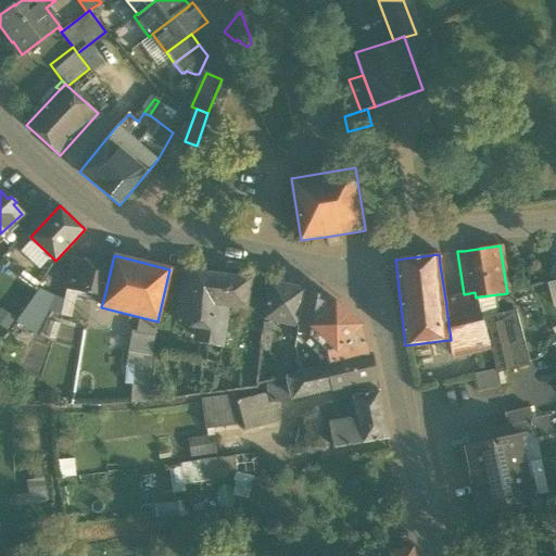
[(66,290),(102,297),(109,263),(96,260),(96,263),(75,257),(66,290)]
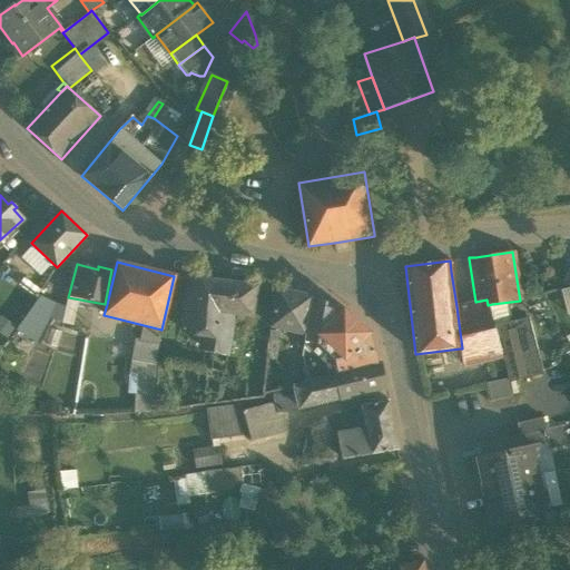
[(207,334),(229,337),(234,313),(253,315),(256,286),(188,277),(183,313),(183,331),(207,334)]
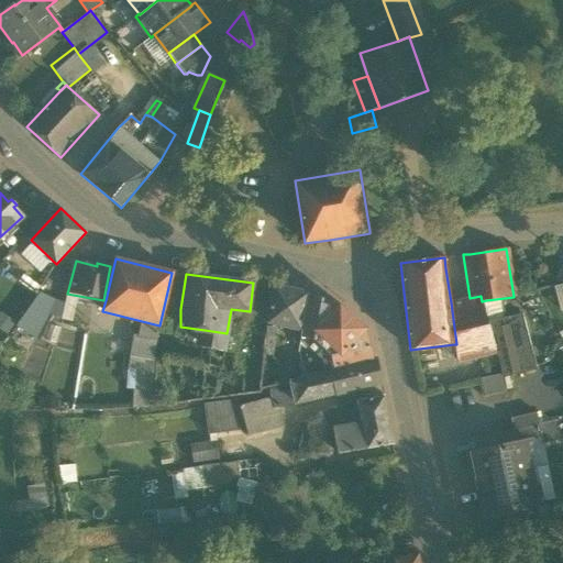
[(268,322),(302,331),(308,294),(273,285),(267,322),(268,322)]
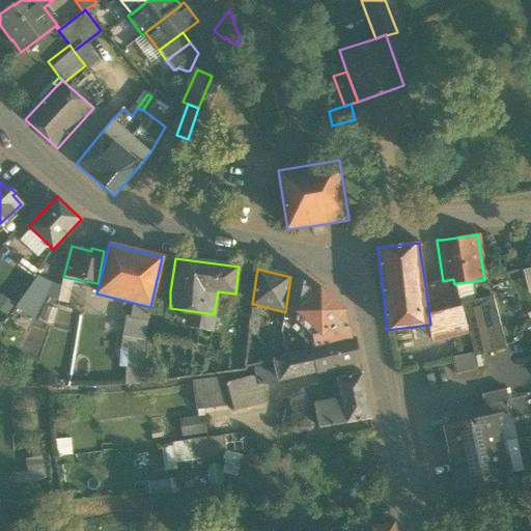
[(15,307),(33,318),(51,282),(37,276),(15,307)]
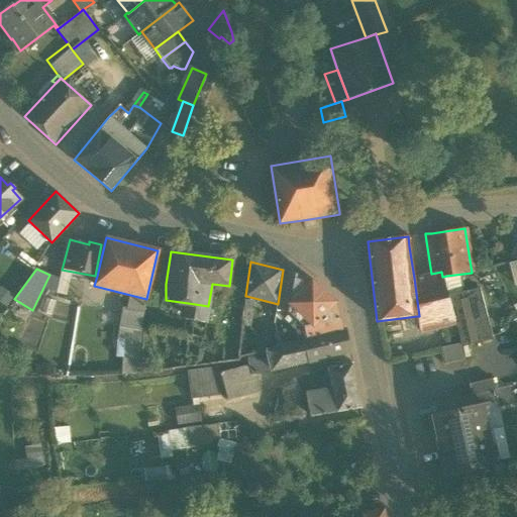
[(295,329),(298,341),(304,339),(343,332),(334,301),(312,280),(283,270),(278,304),(277,312),(295,329)]
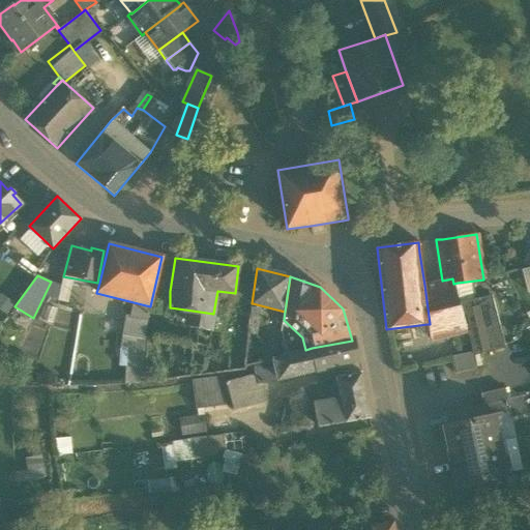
[(442,281),(424,285),(430,324),(428,324),(430,340),(432,341),(434,341),(441,339),(466,332),(463,320),(461,311),(455,293),(453,284),(452,278),(442,281)]
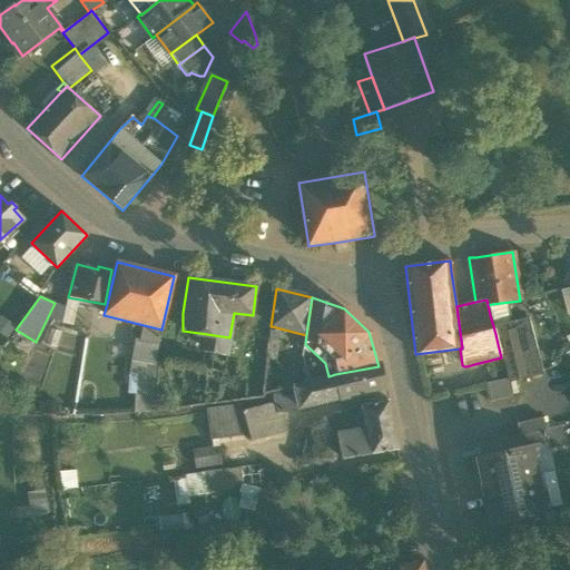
[(501,357),(511,383),(544,373),(531,324),(495,334),(498,344),(501,357)]
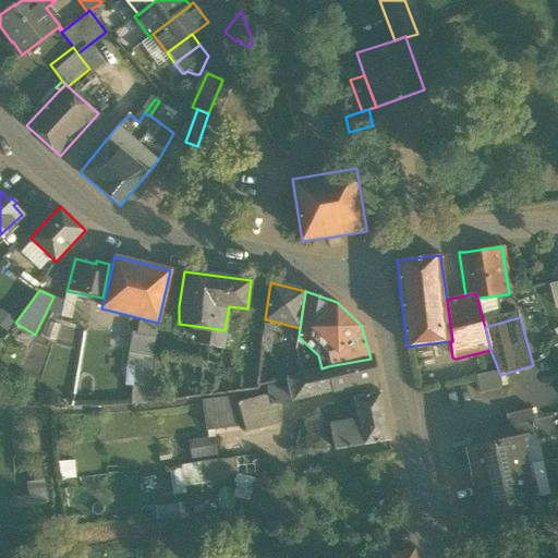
[(141,318),(137,335),(155,339),(158,323),(141,318)]
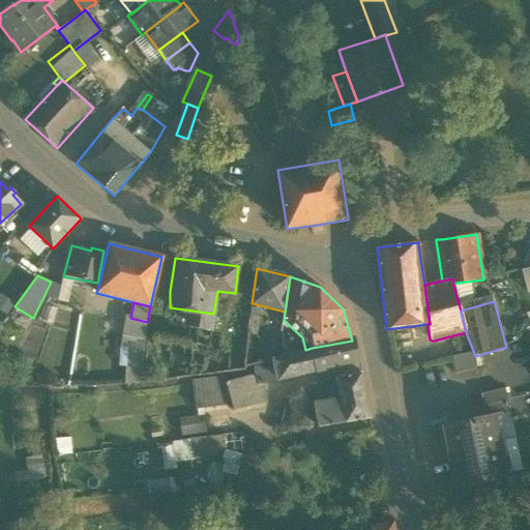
[(188,342),(208,345),(210,334),(213,314),(193,311),(188,342)]
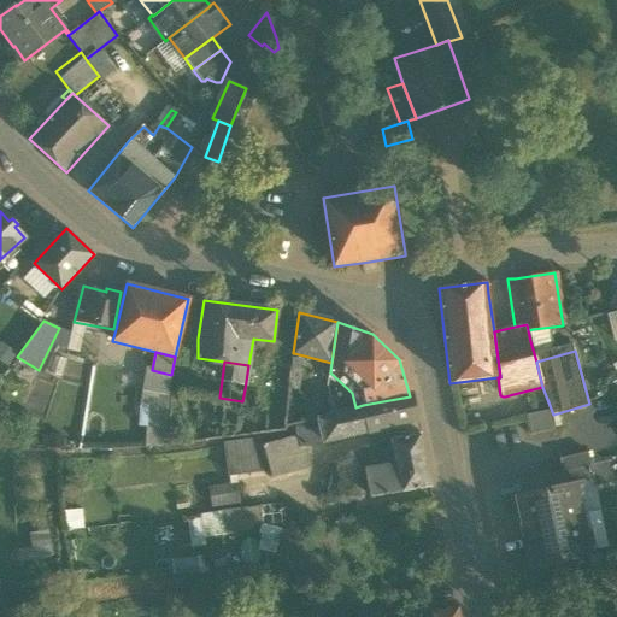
[(172,375),(171,375),(152,370),(144,369),(137,409),(136,444),(165,445),(169,392),(172,375)]
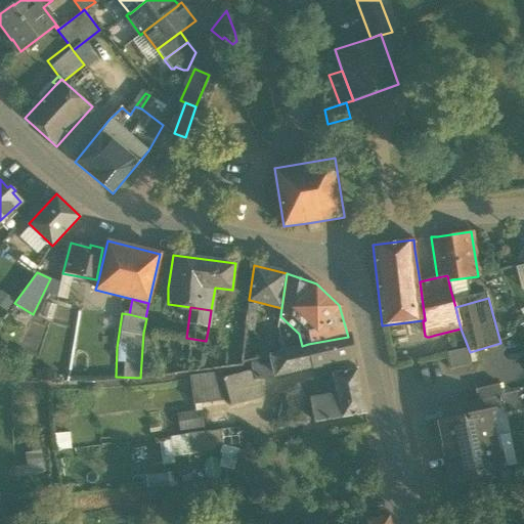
[(348,337),(308,344),(312,366),(355,357),(351,336),(348,337)]
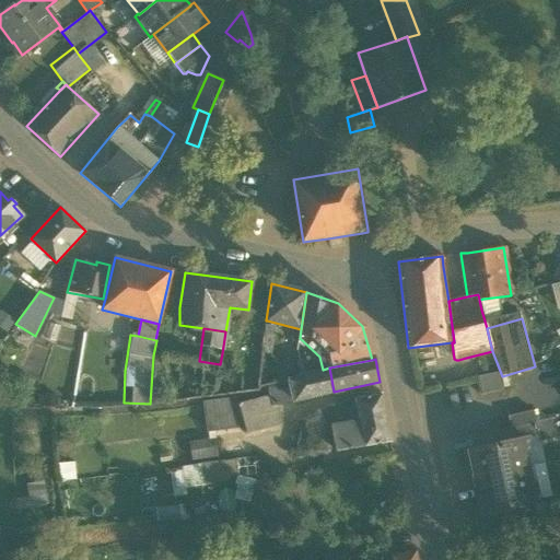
[(290,380),(290,382),(294,400),(334,392),(329,368),(323,370),(303,374),(295,376),(296,378),(290,380)]
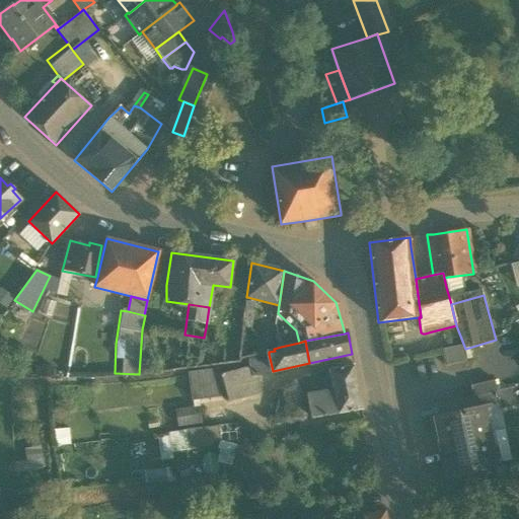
[(269,354),(253,358),(258,375),(273,371),(269,354)]
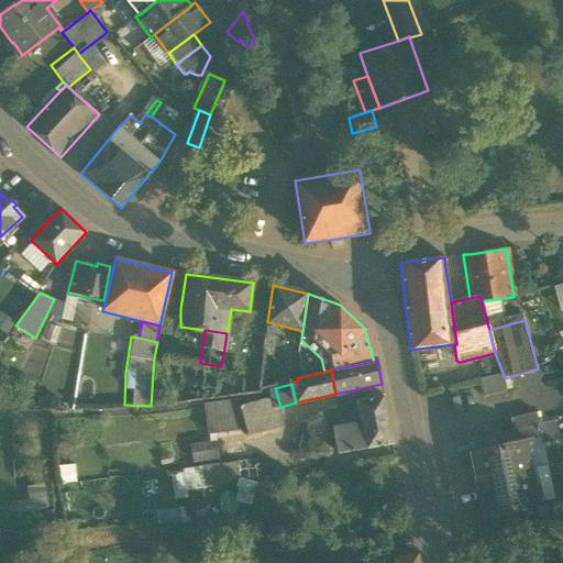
[(275,408),(280,407),(275,388),(268,389),(271,398),(272,398),(275,408)]
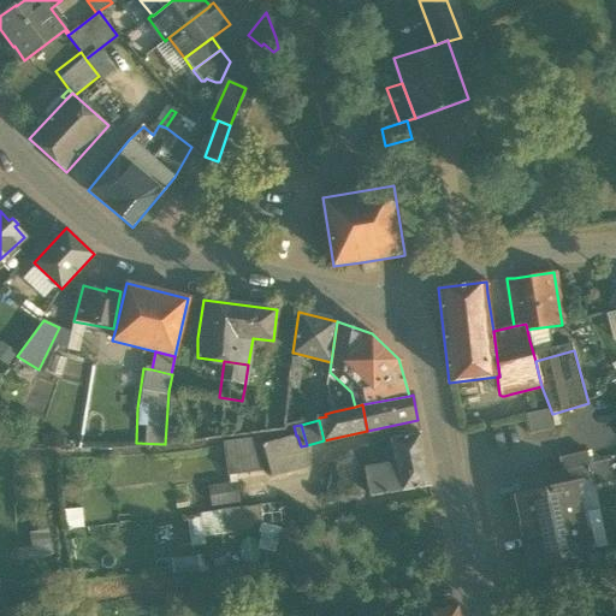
[(360,446),(369,497),(431,485),(420,433),(394,438),(360,446)]
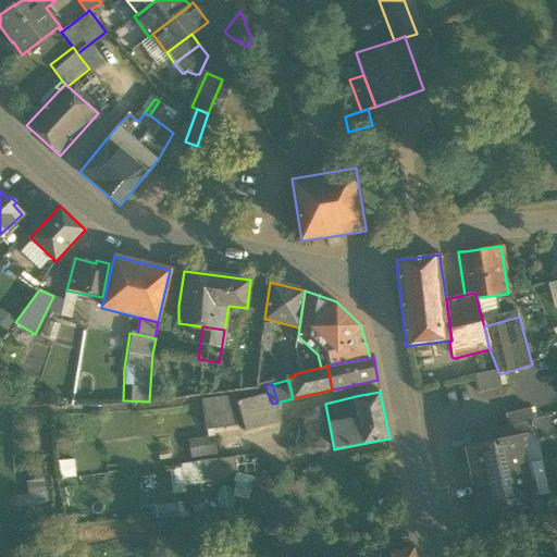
[(237,401),(245,431),(279,422),(273,408),(272,404),(269,394),(268,394),(237,401)]
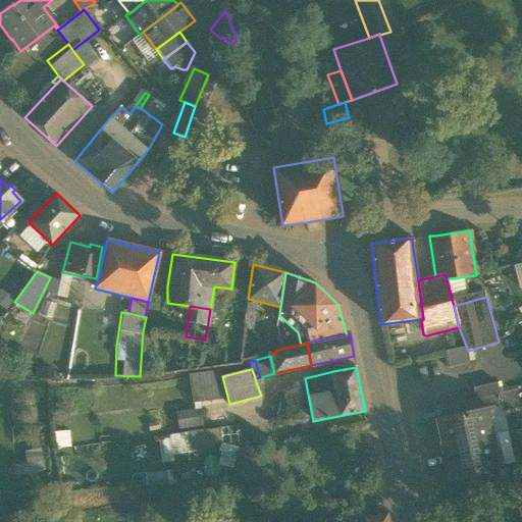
[(190,374),(194,403),(226,399),(218,371),(190,374)]
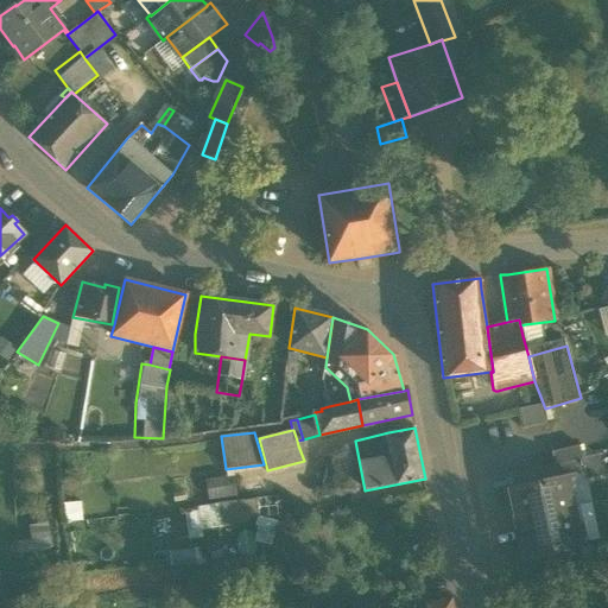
[(551,451),(557,479),(571,476),(584,473),(578,445),(551,451)]
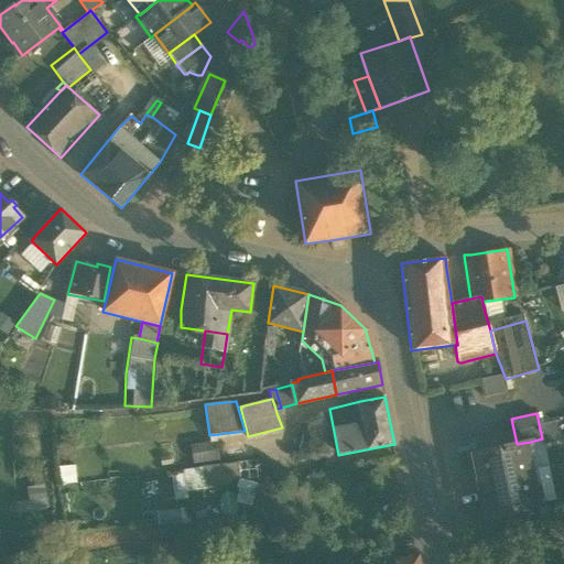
[(306,422),(313,456),(328,453),(321,414),(306,422)]
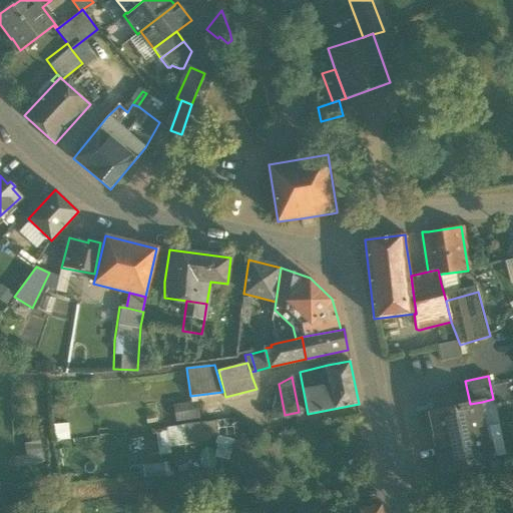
[(175,419),(201,416),(199,400),(173,403),(175,419)]
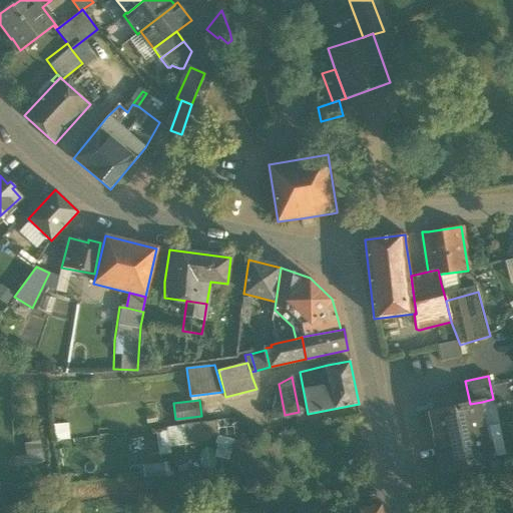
[(495,459),(482,402),(477,403),(490,460),(495,459)]
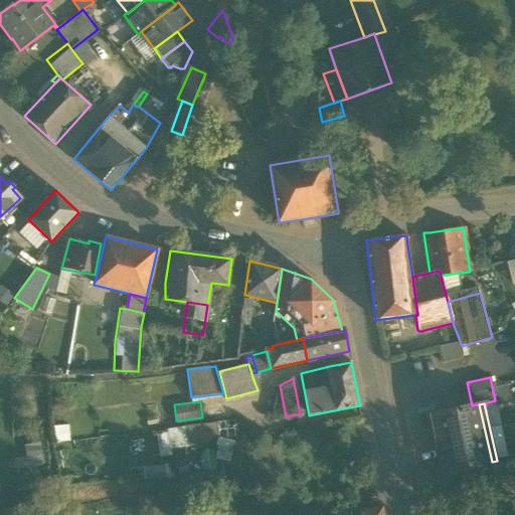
[(433,414),(445,472),(492,462),(479,404),(433,414)]
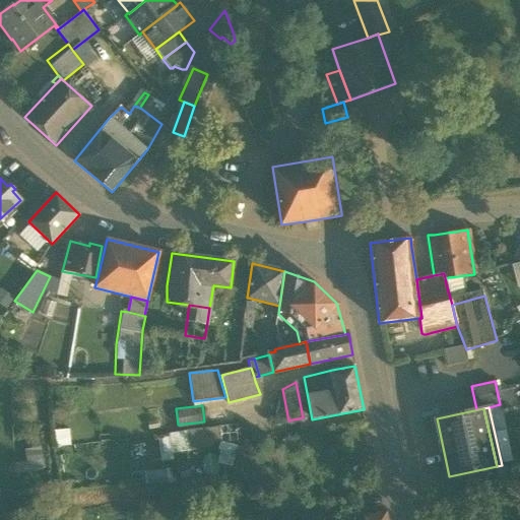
[(237,425),(170,429),(171,439),(159,439),(160,449),(239,444),(237,425)]
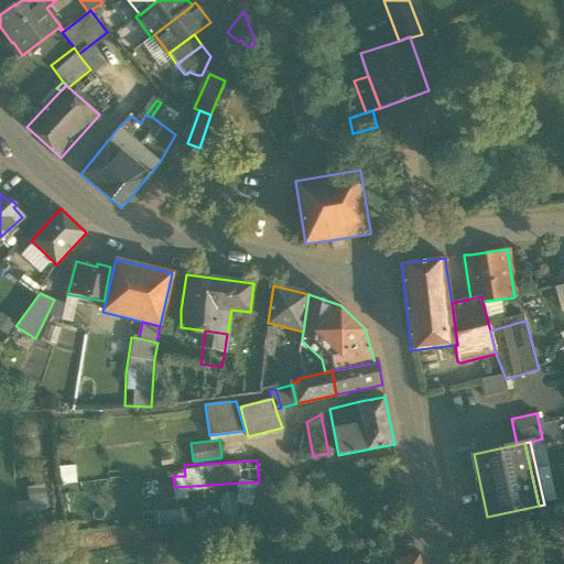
[(241,479),(239,495),(255,497),(257,481),(241,479)]
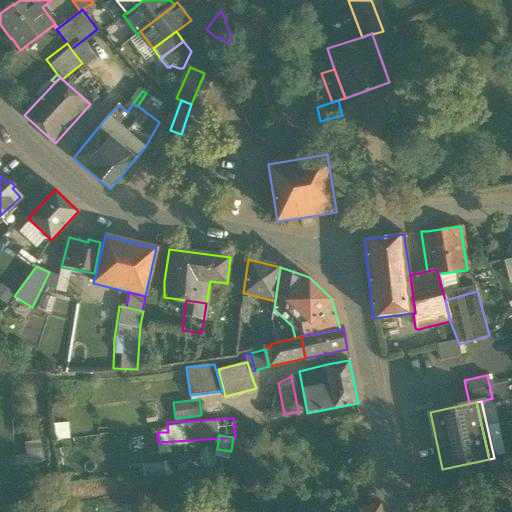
[(4,457),(5,466),(44,459),(42,451),(4,457)]
